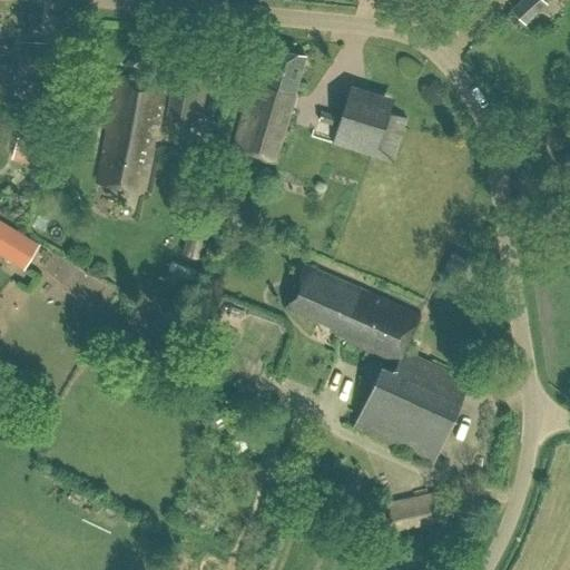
[(548,3),(543,0),(520,0),(511,8),(526,25),(548,3)]
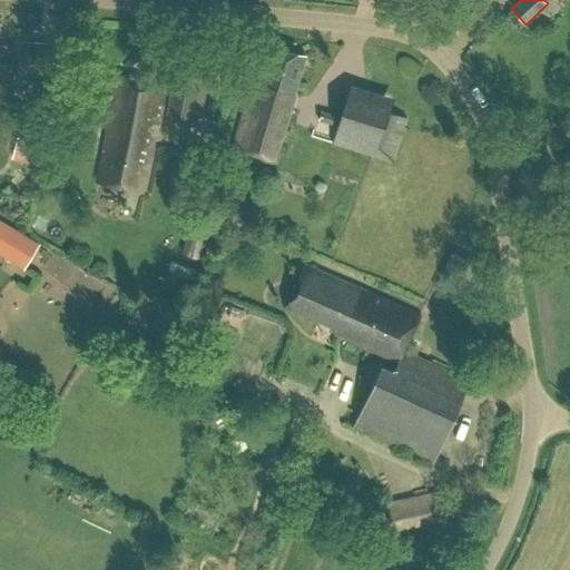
[(66,43),(21,41),(20,77),(65,78),(66,43)]
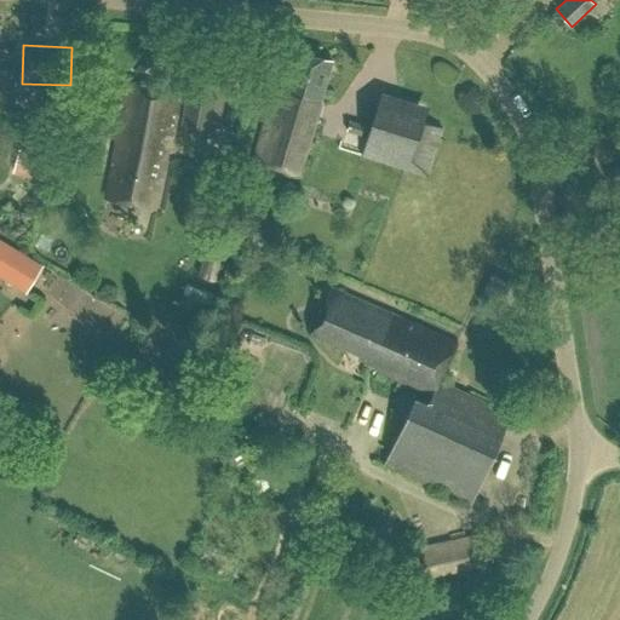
[(333,59),(296,49),(285,89),(276,97),(273,97),(256,160),(299,173),(333,59)]
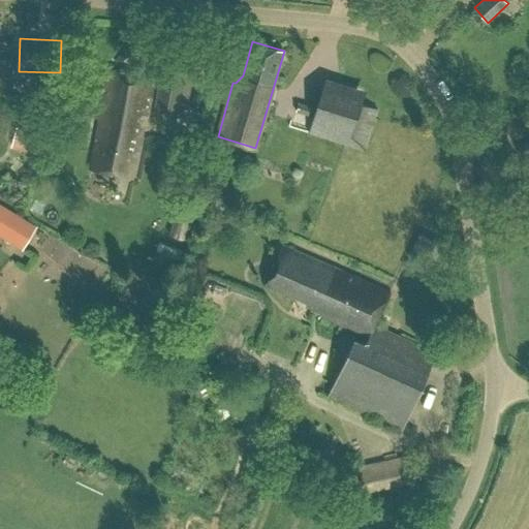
[(184,71),(163,68),(157,105),(179,109),(184,71)]
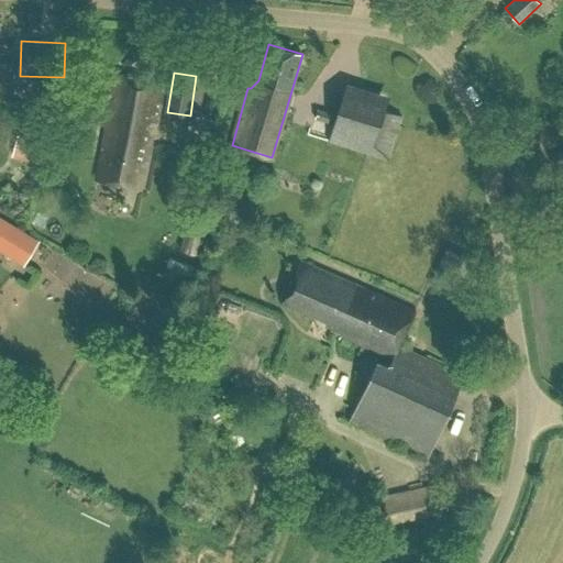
[(165,84),(113,74),(105,125),(106,125),(97,178),(142,187),(152,136),(155,136),(165,84)]
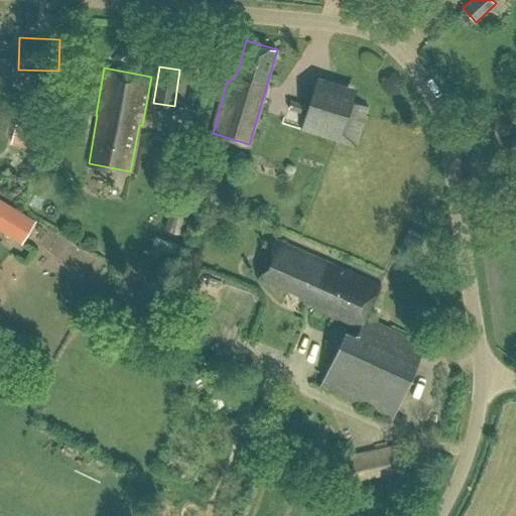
[(369,105),(313,88),(300,129),(357,145),(369,105)]
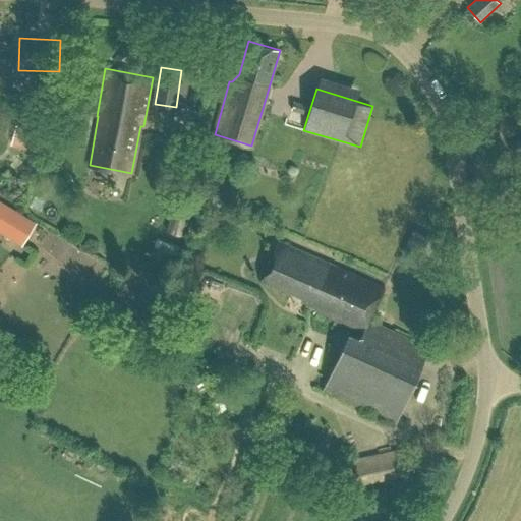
[(41,131),(16,125),(11,146),(36,151),(41,131)]
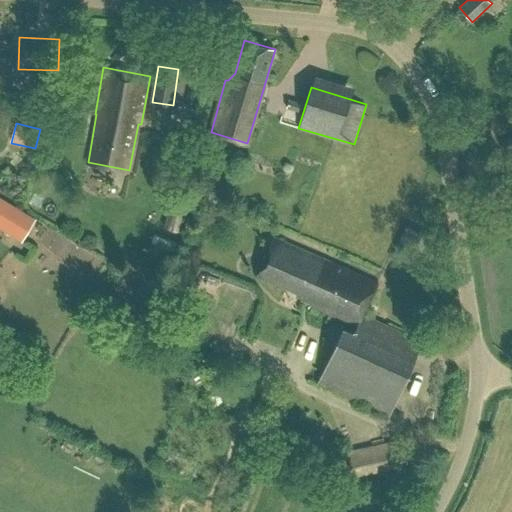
[(36,218),(0,196),(0,228),(22,242),(36,218)]
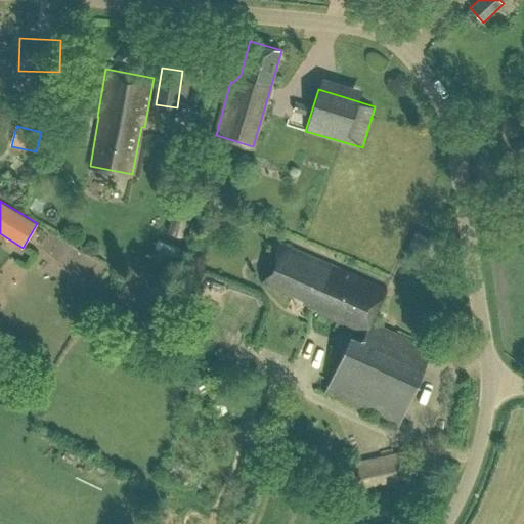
[(190,228),(191,205),(180,204),(179,227),(190,228)]
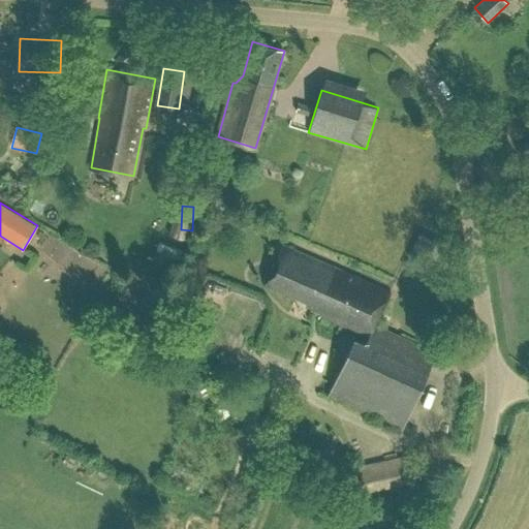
[(436,240),(419,232),(404,267),(421,274),(436,240)]
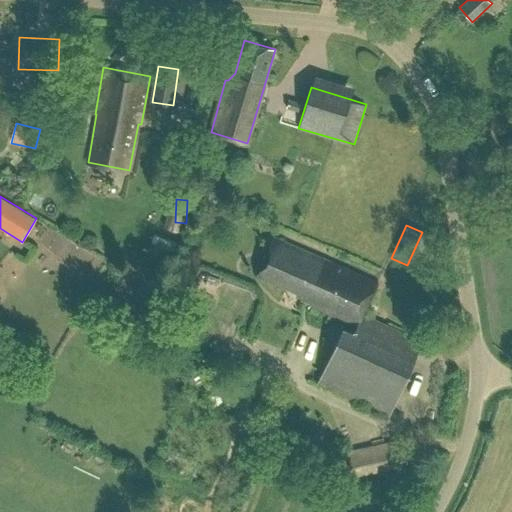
[(329,263),(273,237),(256,277),(307,300),(306,302),(356,326),(362,314),(377,281),(331,261),(329,263)]
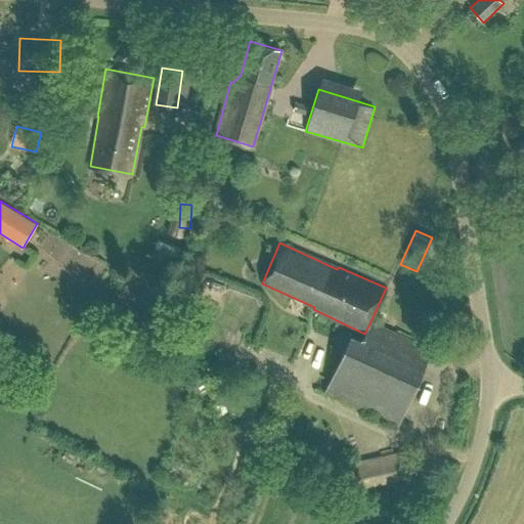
[(361,341),(350,335),(324,392),(398,425),(433,349),(370,321),(364,334),(361,341)]
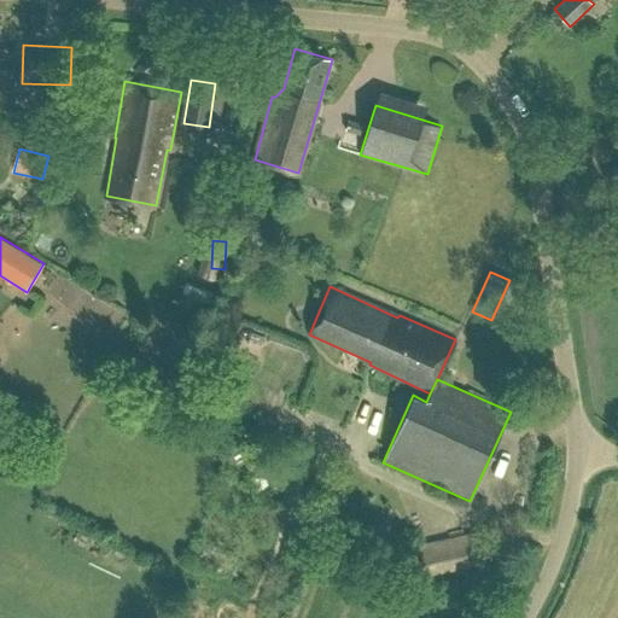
[(479,559),(473,535),(419,547),(425,571),(479,559)]
